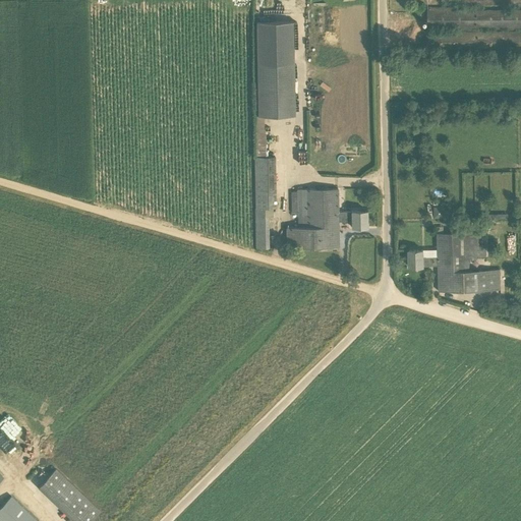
[(520,9),(457,10),(457,7),(427,8),(427,27),(520,26),(520,9)]
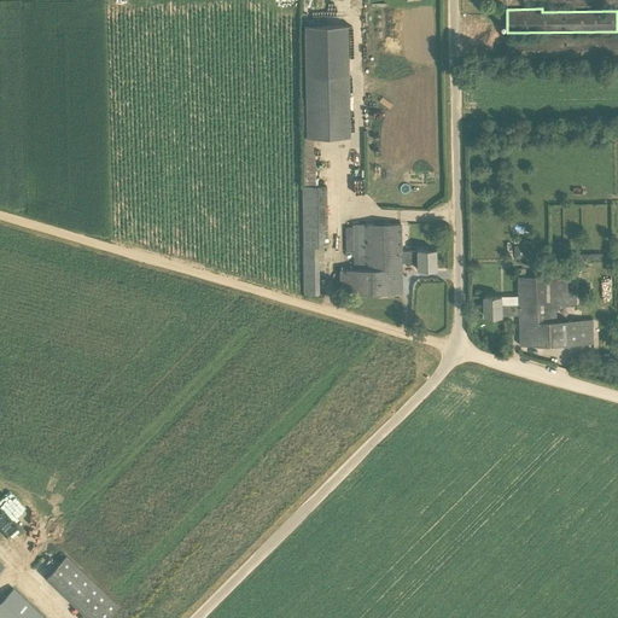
[(349,75),(348,25),(304,25),(305,75),(307,136),(350,136),(349,75)]
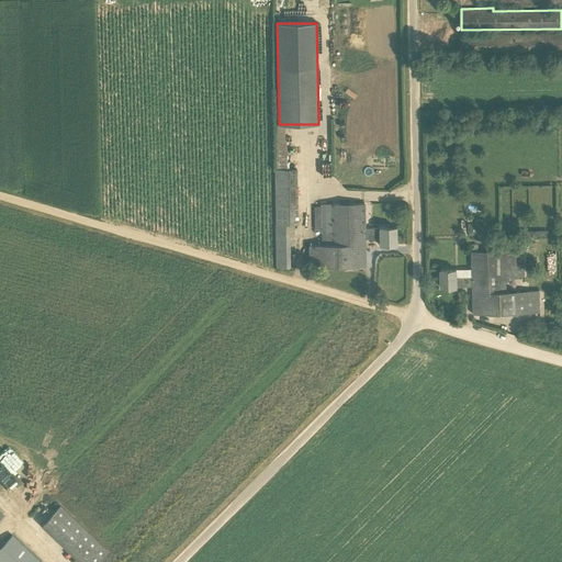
[(561,32),(462,35),(461,52),(462,52),(462,54),(561,53),(561,32)]
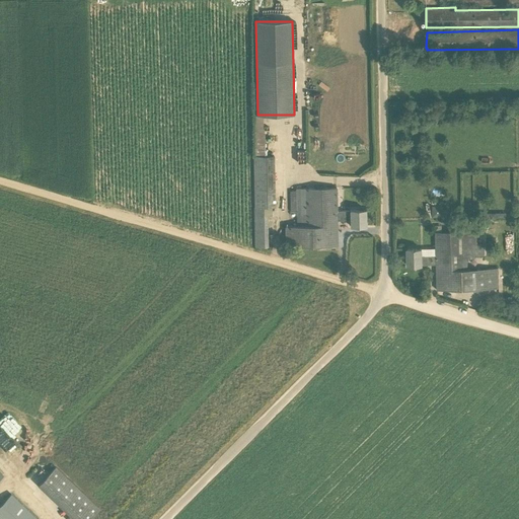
[(274,156),(254,156),(253,156),(255,235),(255,247),(268,246),(268,234),(268,215),(272,214),(272,207),(275,206),(274,156)]
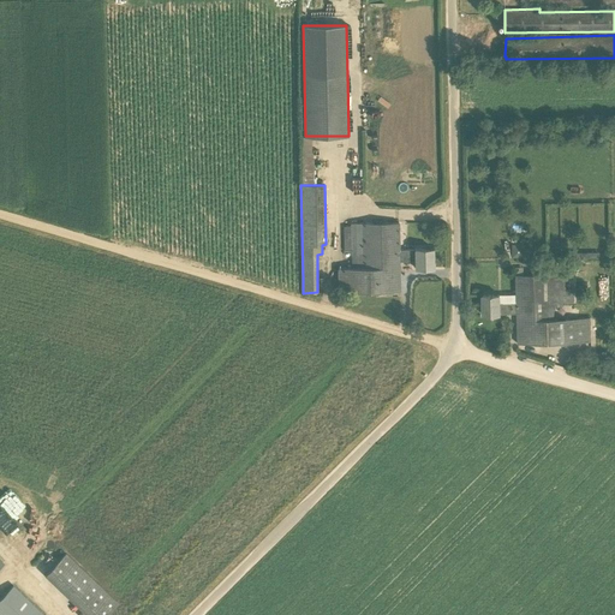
[(399,222),(351,224),(352,268),(339,268),(340,292),(400,291),(399,262),(416,261),(416,268),(434,268),(434,248),(399,249),(399,222)]
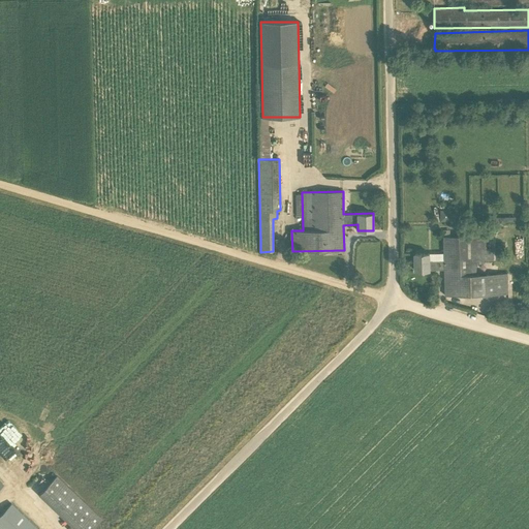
[(453,220),(452,209),(440,209),(440,220),(453,220)]
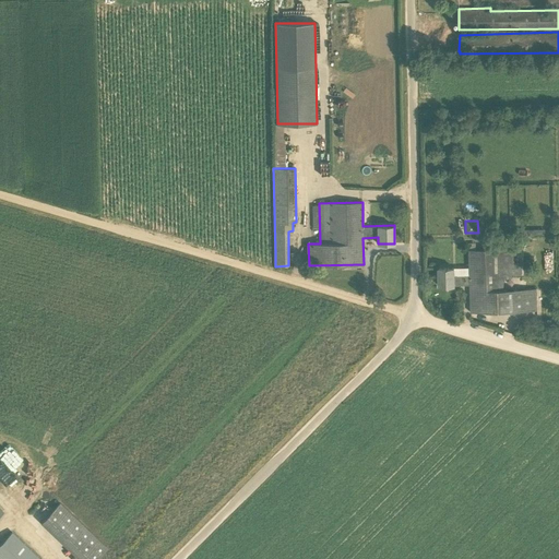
[(503,278),(512,278),(512,275),(511,250),(511,249),(503,249),(503,248),(470,249),(471,275),(455,275),(455,268),(439,268),(439,285),(471,285),(471,312),(537,310),(536,289),(504,289),(503,278)]
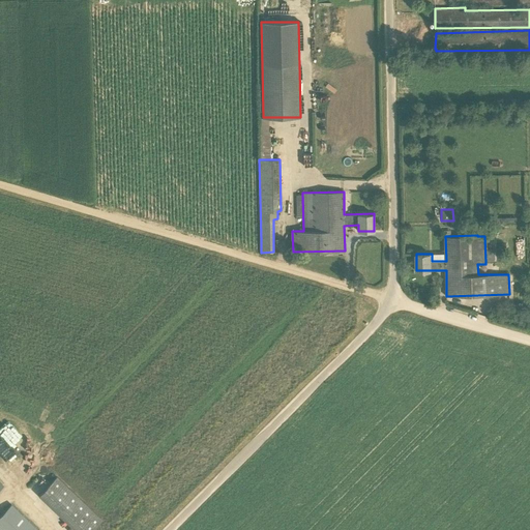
[(35,494),(74,529),(89,529),(100,518),(54,474),(35,494)]
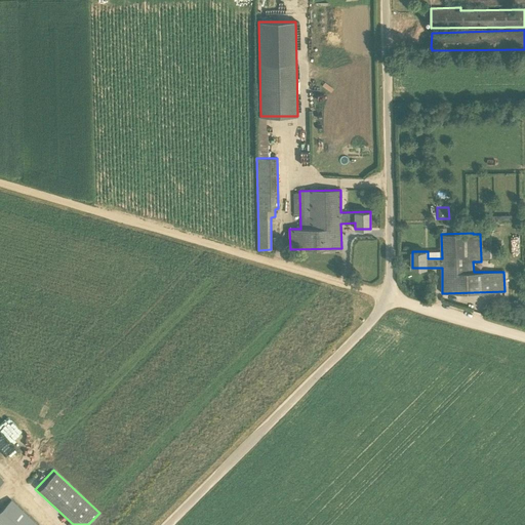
[(38,524),(12,499),(0,511),(0,524),(38,524)]
